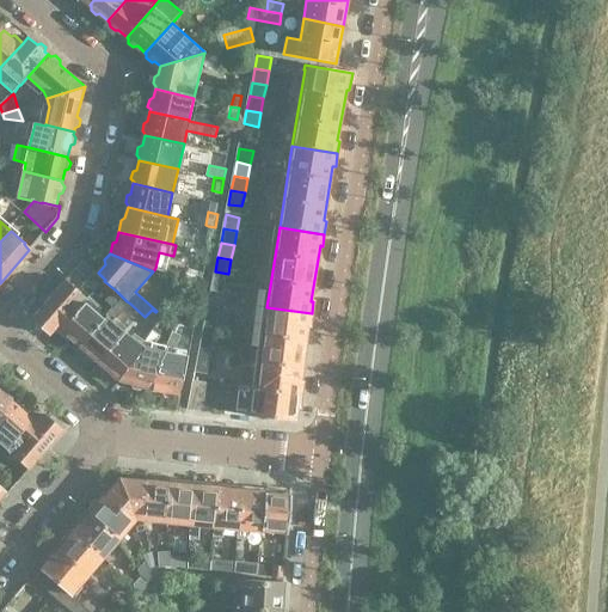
[(84,261),(77,268),(81,271),(87,277),(93,269),(84,261)]
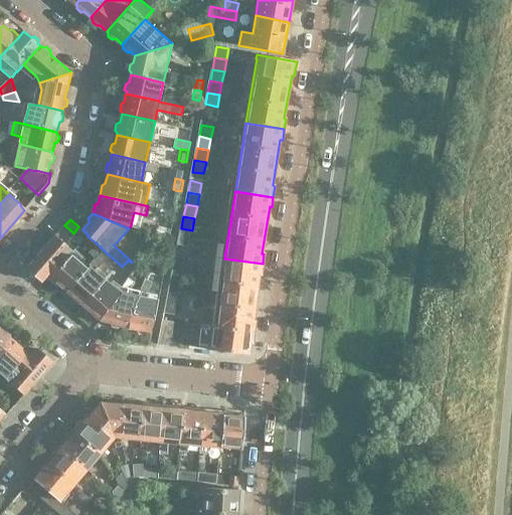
[(173,231),(161,227),(159,234),(171,238),(173,231)]
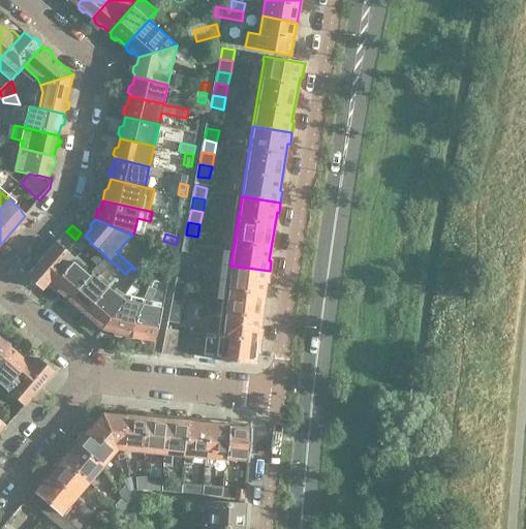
[(194,249),(197,237),(186,235),(184,246),(194,249)]
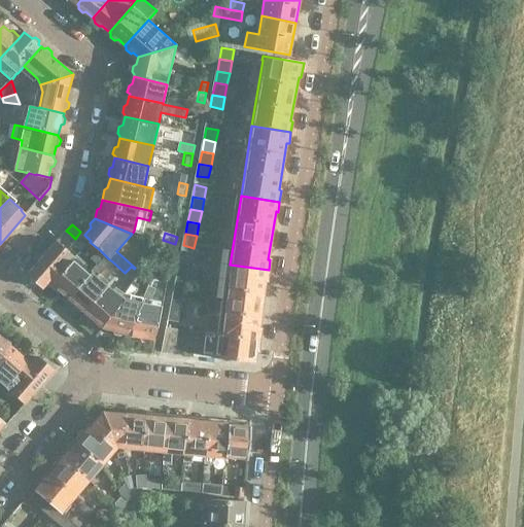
[(39,285),(42,287),(47,282),(51,286),(76,258),(77,257),(71,252),(64,247),(58,241),(28,274),(32,278),(32,281),(37,285),(39,285)]
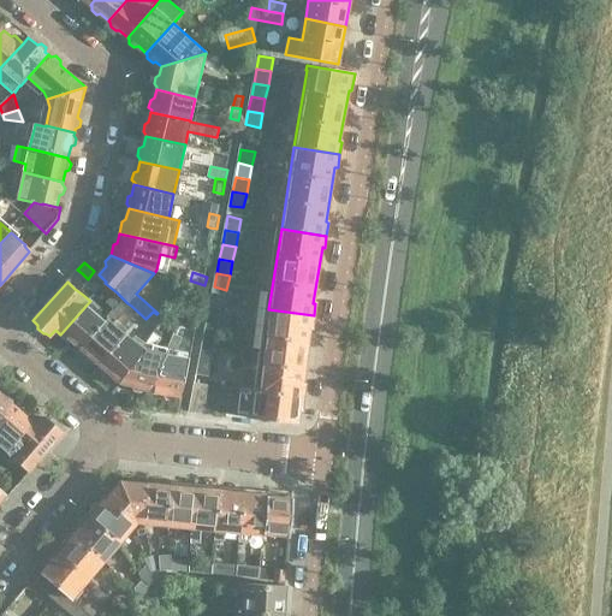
[(123,298),(117,292),(107,303),(114,309),(123,298)]
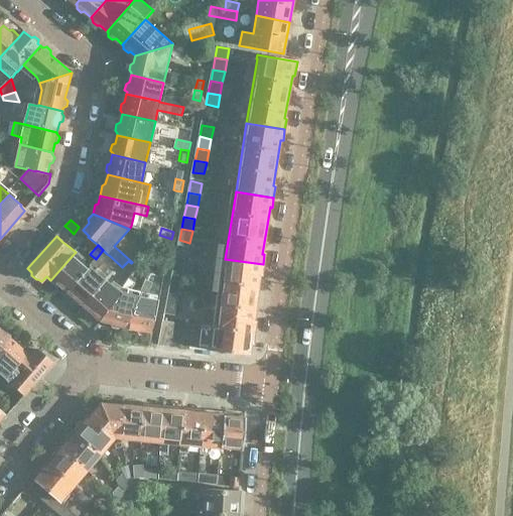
[(83,305),(105,279),(97,272),(110,256),(107,254),(103,250),(96,259),(90,266),(67,291),(74,297),(74,300),(79,304),(82,304),(83,305)]
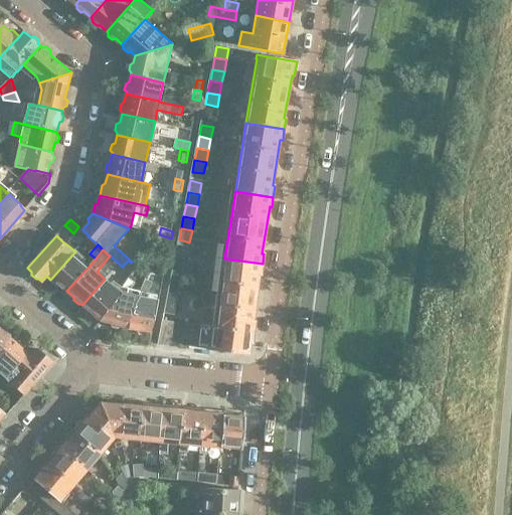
[(74,252),(50,280),(56,285),(59,285),(66,291),(90,266),(74,252)]
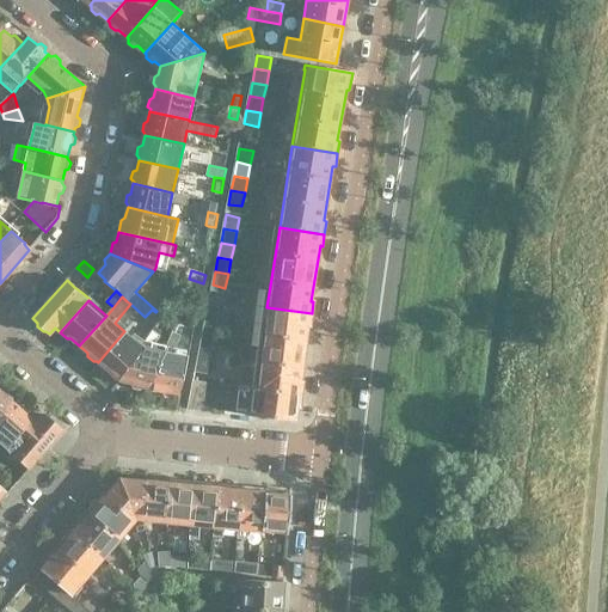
[(219,322),(221,308),(208,306),(206,319),(219,322)]
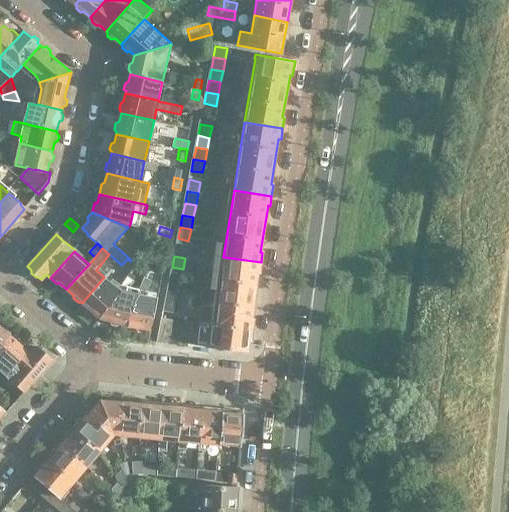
[(261,262),(223,257),(215,302),(213,325),(252,330),(254,320),(252,319),(257,273),(259,273),(261,262)]
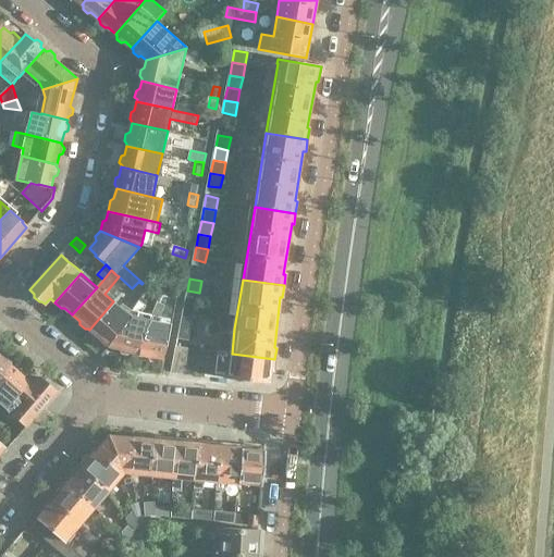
[(132,288),(143,296),(148,289),(142,284),(138,282),(132,288)]
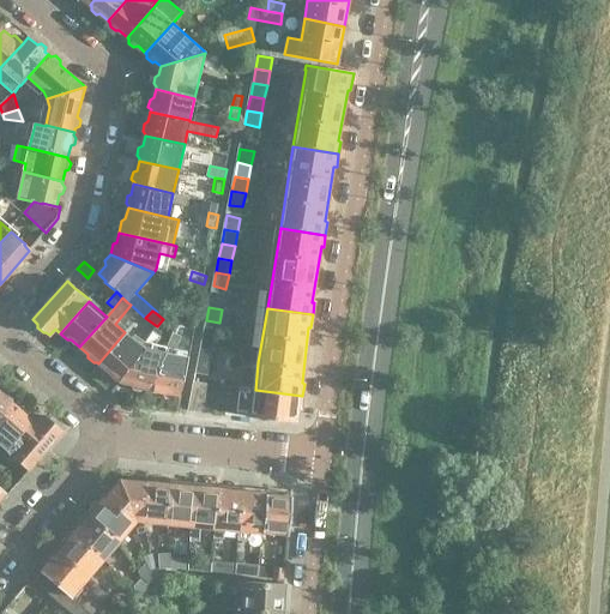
[(217,336),(219,323),(206,320),(204,333),(217,336)]
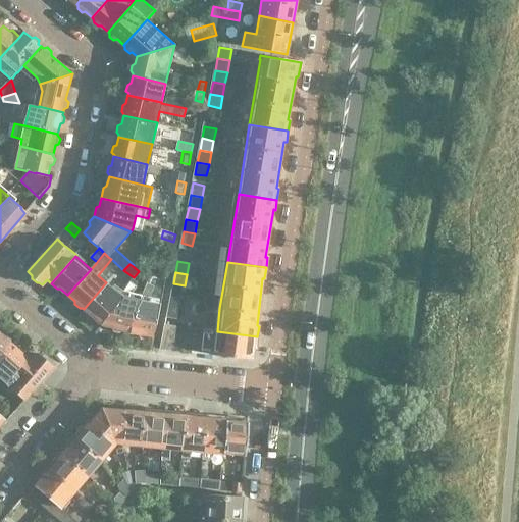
[(126,331),(134,298),(141,288),(131,280),(121,294),(101,324),(112,327),(114,330),(118,332),(121,330),(126,331)]
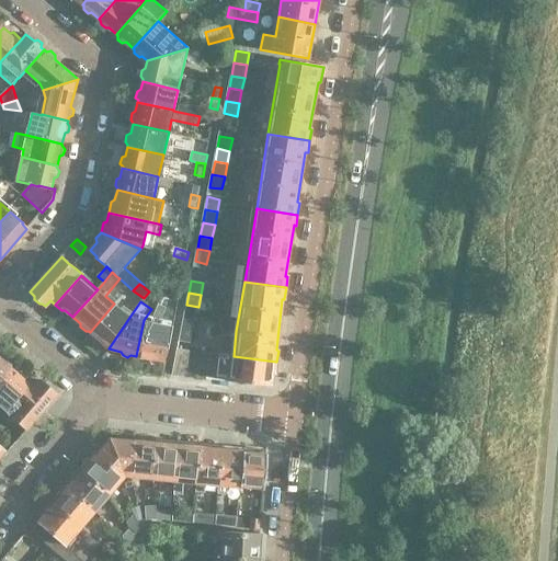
[(114,304),(90,332),(98,339),(98,343),(103,347),(106,347),(109,348),(131,316),(114,304)]
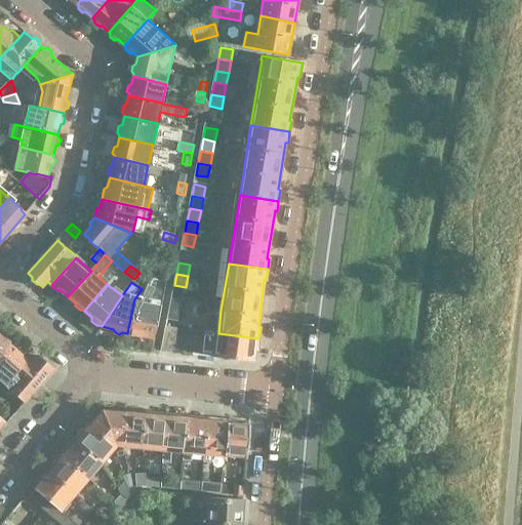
[(183,298),(186,287),(174,285),(172,296),(183,298)]
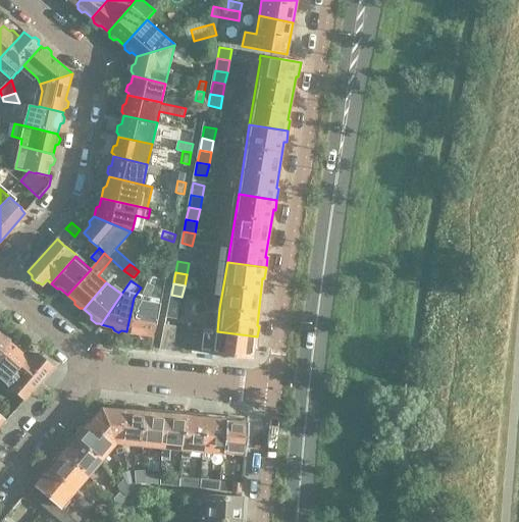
[(141,299),(126,331),(138,333),(140,336),(145,337),(147,335),(153,336),(159,304),(154,303),(154,302),(149,301),(155,286),(147,284),(141,299)]
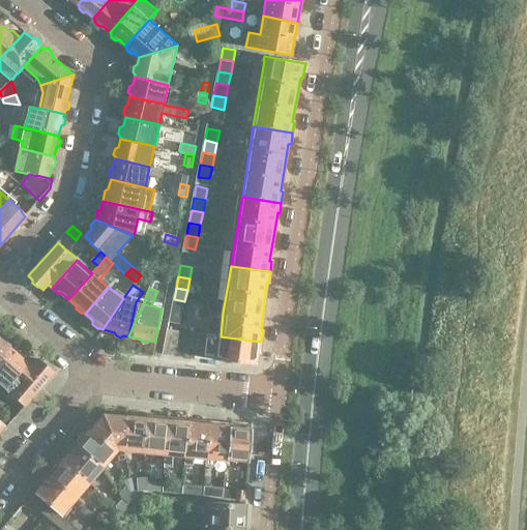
[(182,313),(184,301),(174,299),(172,311),(182,313)]
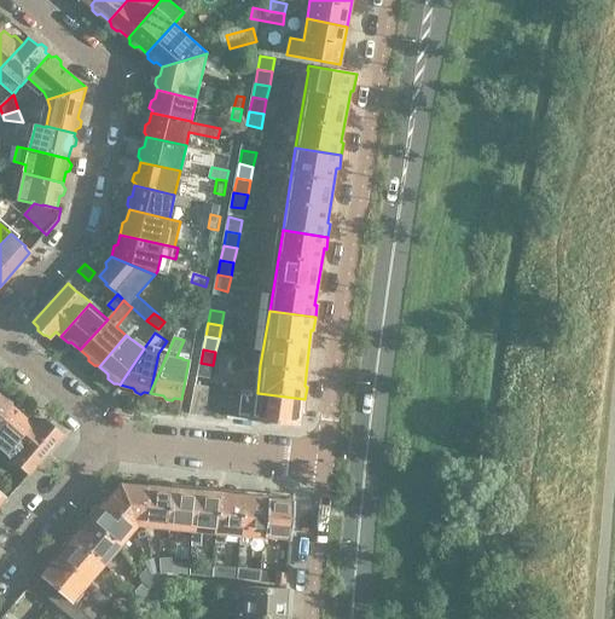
[(210,379),(213,365),(201,363),(198,376),(210,379)]
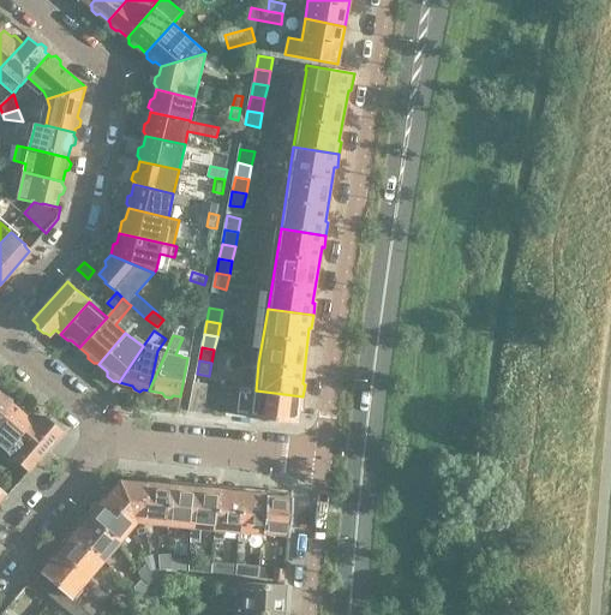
[(195,382),(189,412),(203,412),(209,384),(195,382)]
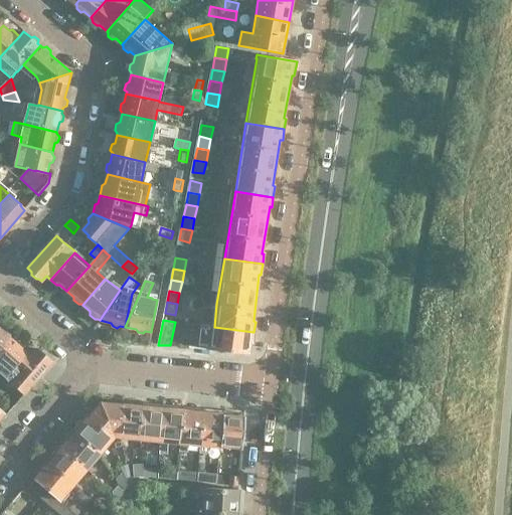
[(214,327),(201,326),(199,349),(210,350),(248,353),(250,343),(252,343),(253,332),(214,327)]
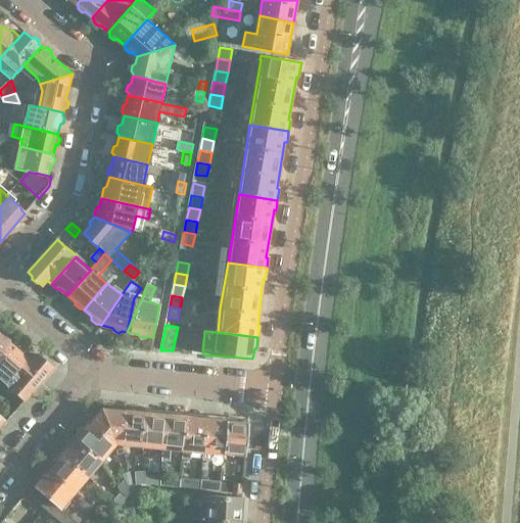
[(0,333),(0,359),(12,344),(11,343),(11,340),(7,336),(3,337),(0,333)]
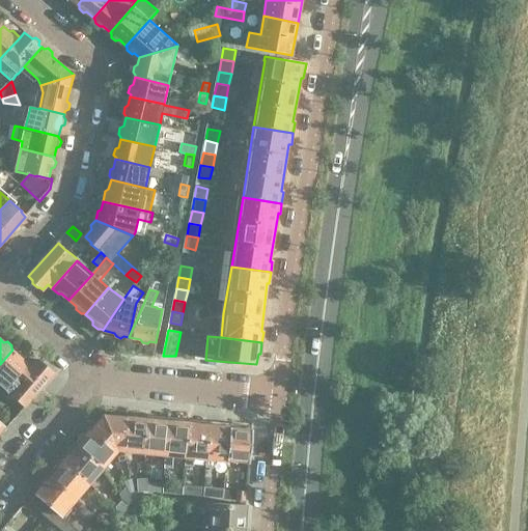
[(12,350),(0,364),(0,385),(6,391),(31,362),(22,355),(19,356),(12,350)]
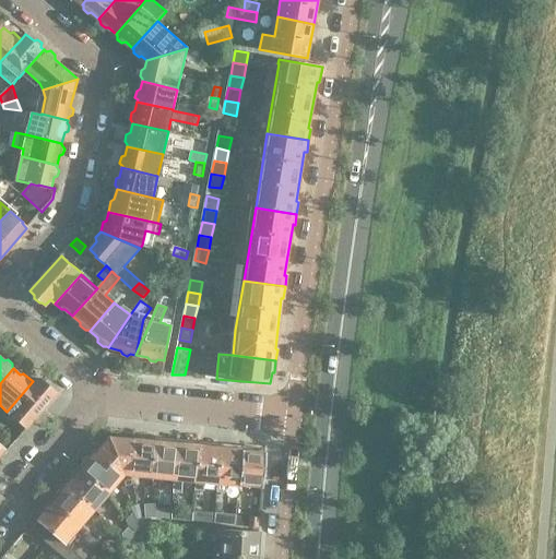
[(33,381),(7,412),(12,417),(22,425),(26,428),(57,393),(52,390),(54,384),(49,381),(45,382),(39,378),(35,383),(33,381)]
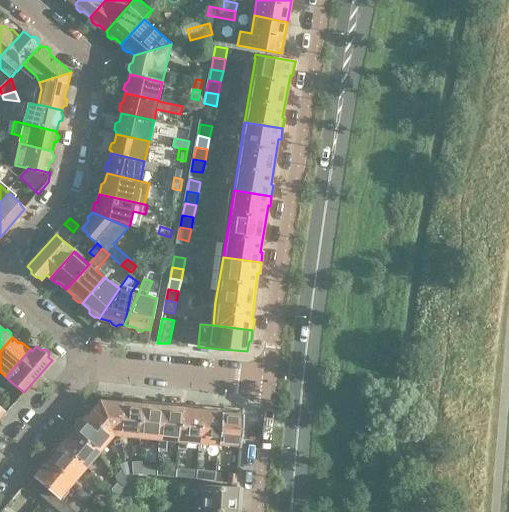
[(100,400),(89,414),(115,436),(120,436),(124,403),(100,400)]
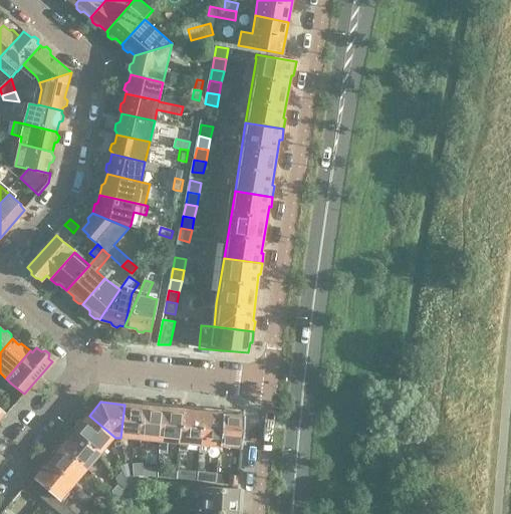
[(124,405),(120,438),(141,440),(144,406),(140,406),(141,403),(129,402),(129,405),(124,405)]
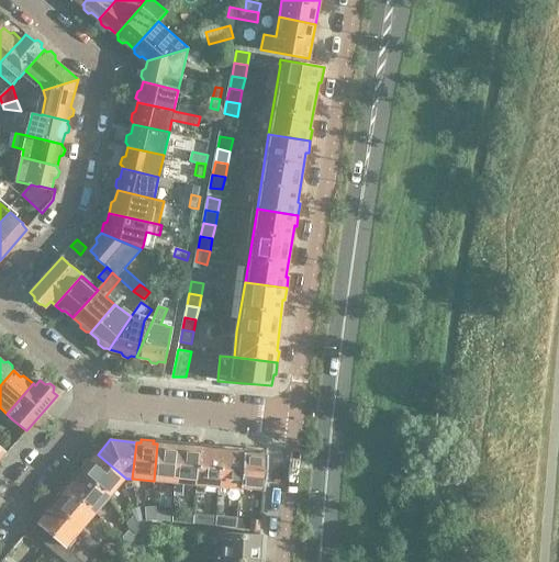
[(157,444),(154,481),(176,483),(180,442),(163,441),(163,445),(157,444)]
